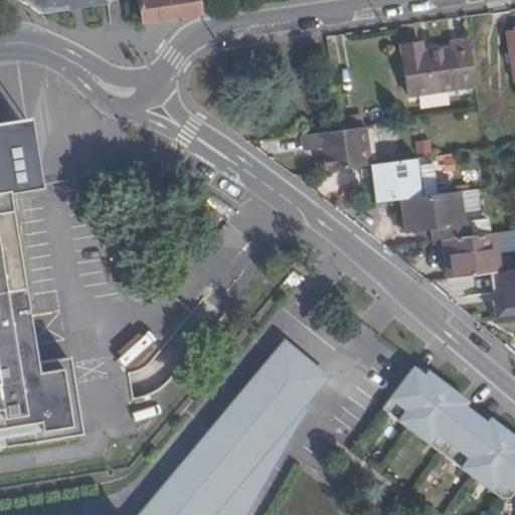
[(87,2),(98,0),(39,0),(46,4),(48,13),(66,10),(66,5),(87,2)]
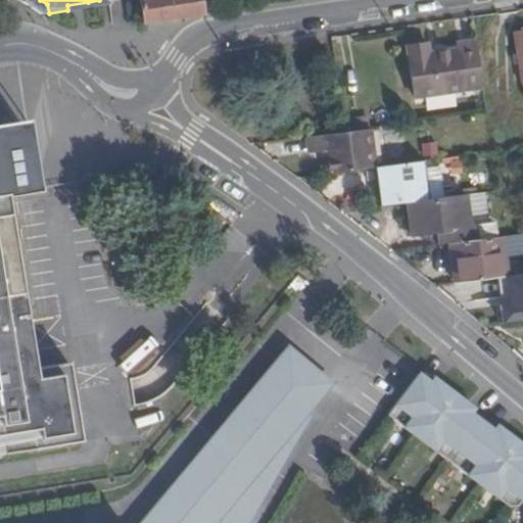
[(135,0),(140,26),(197,16),(193,0),(135,0)]
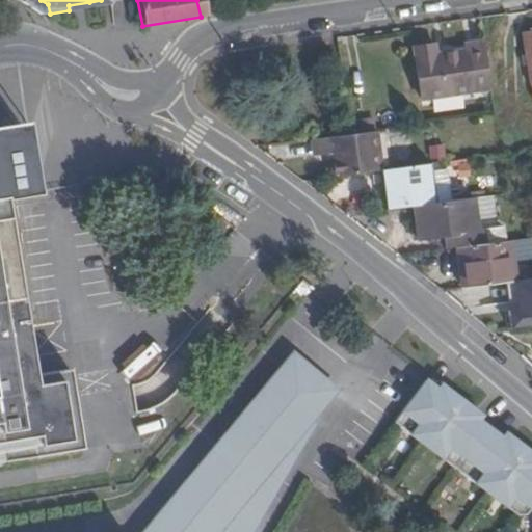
[(531,32),(521,34),(528,82),(531,81),(531,32)]
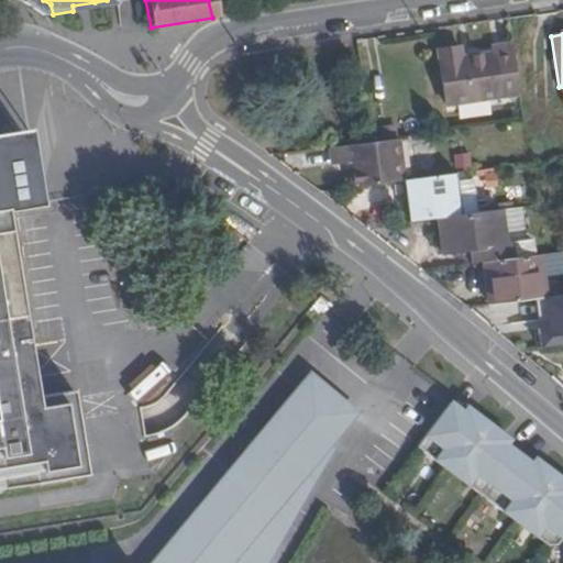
[(446,106),(518,96),(510,45),(489,48),(489,53),(460,58),(457,47),(437,51),(446,106)]
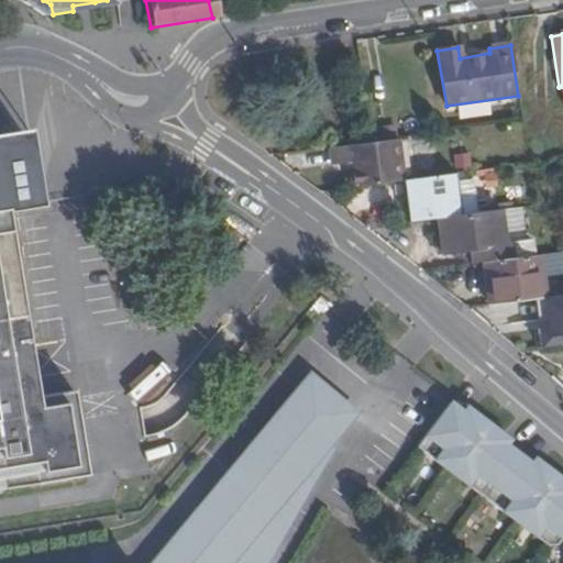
[(0,134),(0,146),(22,144),(24,144),(23,132),(0,134)]
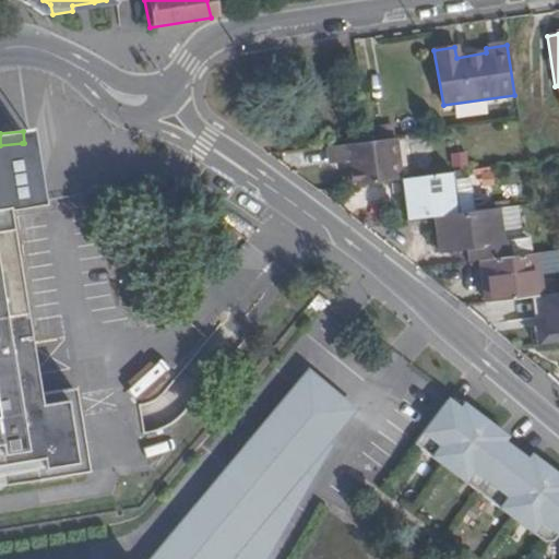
[(401,181),(395,141),(367,144),(329,150),(331,166),(348,164),(352,188),(396,181),(401,181)]
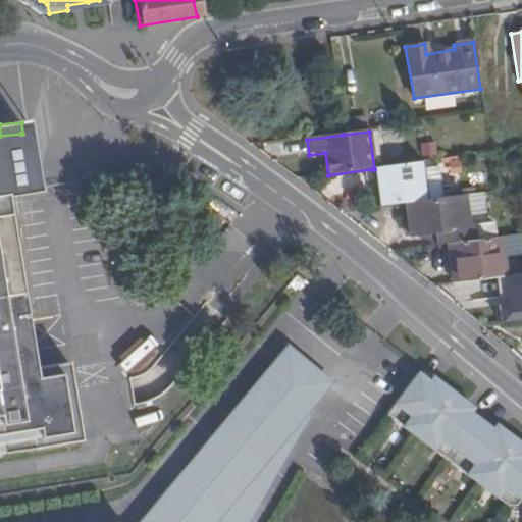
[(0,452),(72,441),(71,431),(69,431),(67,417),(69,417),(64,385),(61,385),(59,373),(61,372),(61,361),(25,366),(22,345),(20,345),(18,331),(20,330),(0,209),(0,197),(32,192),(32,190),(32,186),(29,187),(20,134),(0,136),(0,452)]
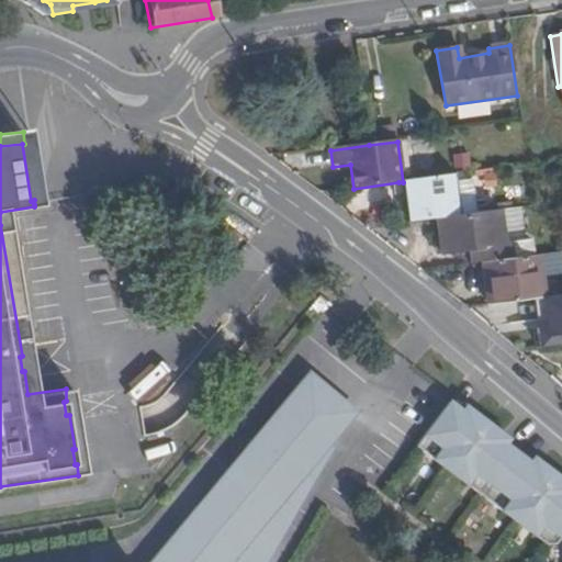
[(461,216),(457,175),(403,182),(398,182),(405,224),(461,216)]
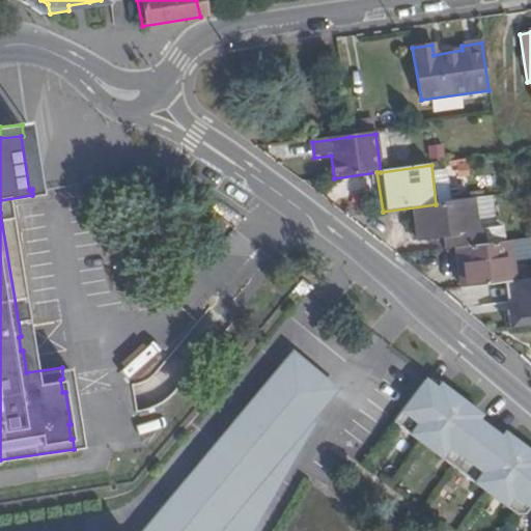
[(451,208),(415,213),(417,242),(454,236),(451,208)]
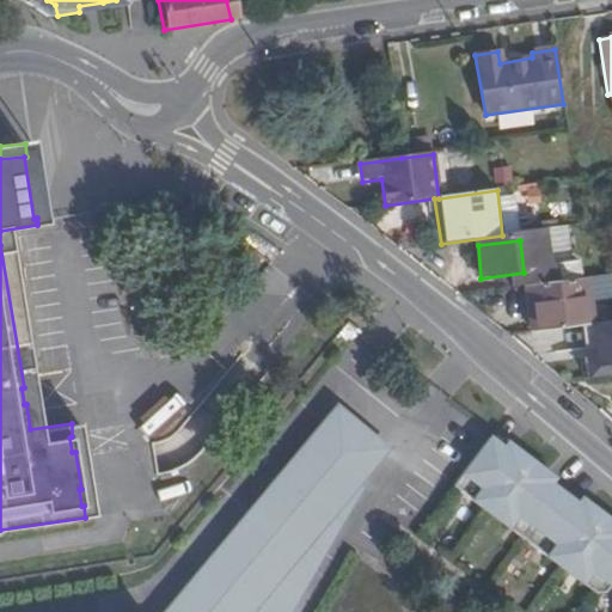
[(592,316),(586,279),(522,287),(527,324),(592,316)]
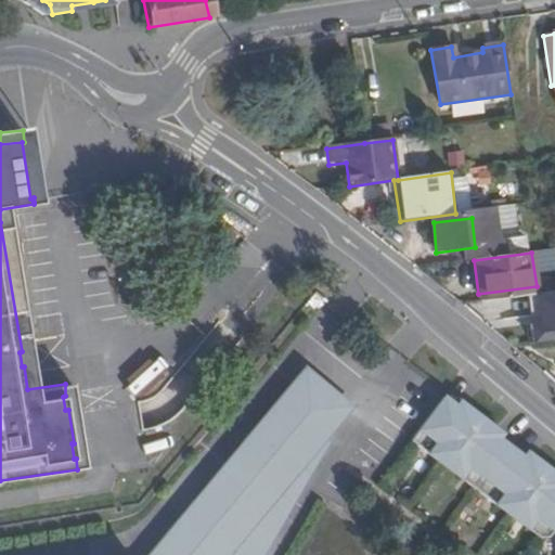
[(554,338),(554,289),(529,291),(530,339),(554,338)]
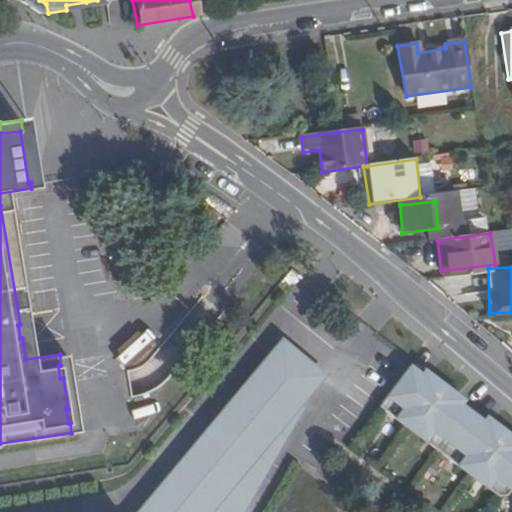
[(241,511),(308,408),(302,404),(327,374),(285,339),(193,451),(201,458),(196,465),(187,458),(142,511),(241,511)]
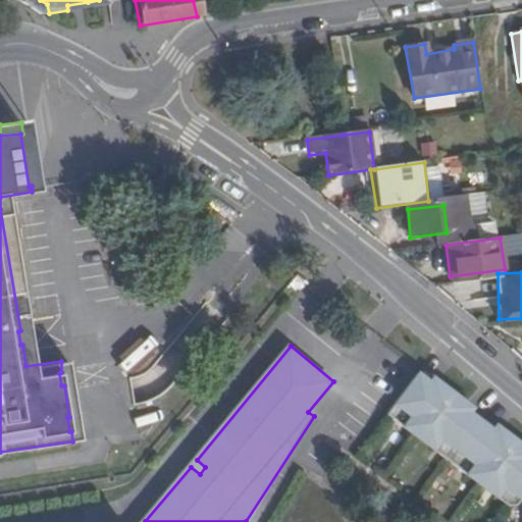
[(521,500),(521,442),(506,430),(499,424),(497,429),(474,412),(477,409),(470,404),(441,382),(435,377),(432,380),(421,372),(388,415),(509,508),(518,506),(521,500)]
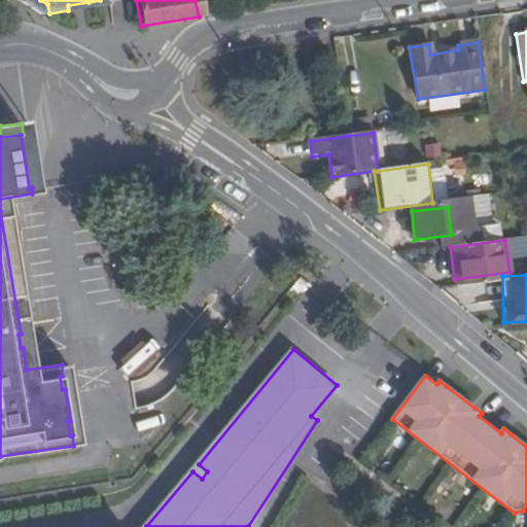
[(199,464),(192,471),(202,479),(207,471),(199,464)]
